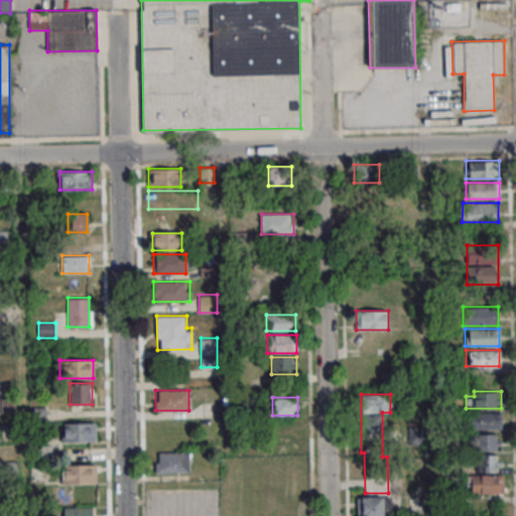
[(1,413),(16,413),(16,398),(1,398),(1,413)]
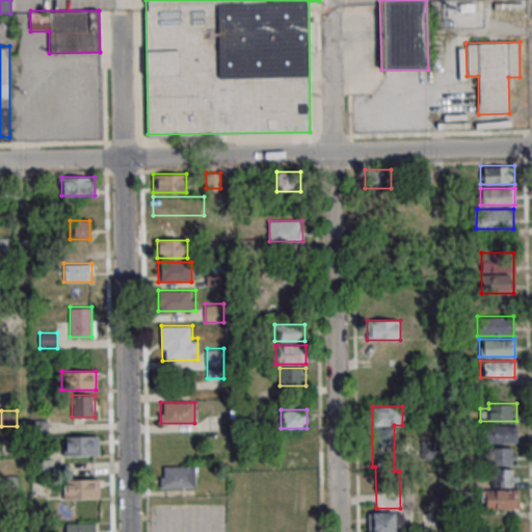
[(485,443),(517,443),(517,425),(485,425),(485,443)]
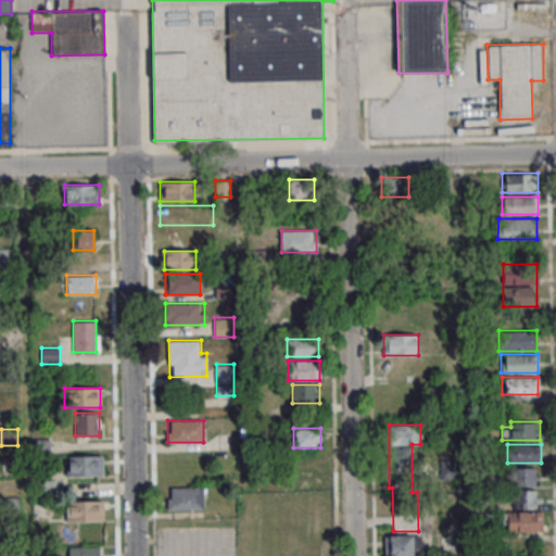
[(103,455),(70,455),(70,476),(103,476),(103,455)]
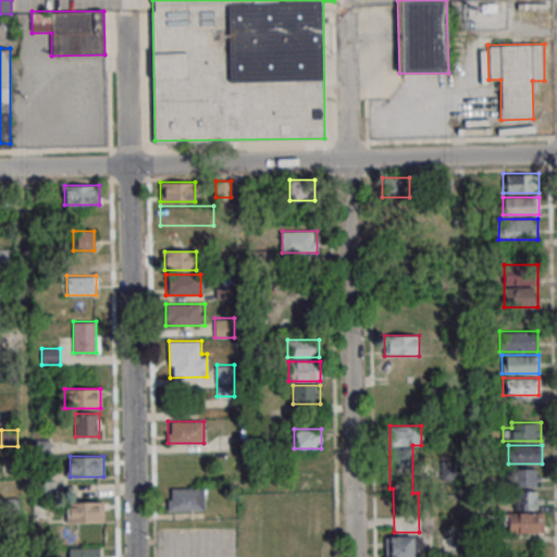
[(515,468),(515,486),(540,486),(540,468),(515,468)]
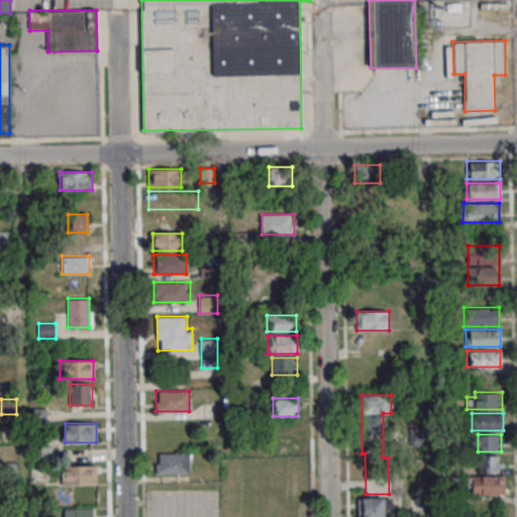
[(272,437),(272,456),(298,456),(298,437),(272,437)]
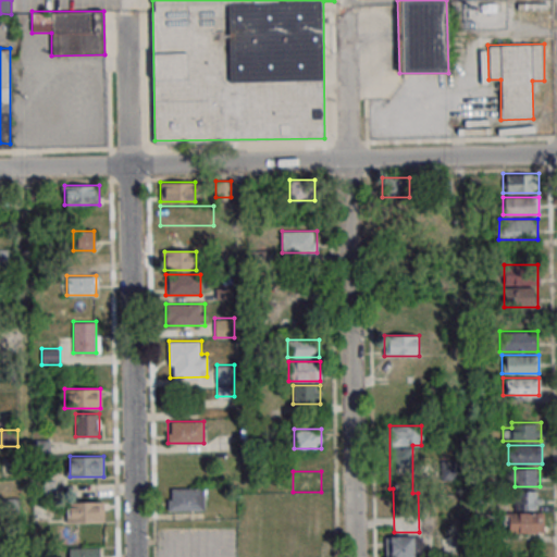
[(203,487),(168,487),(168,510),(203,510),(203,487)]
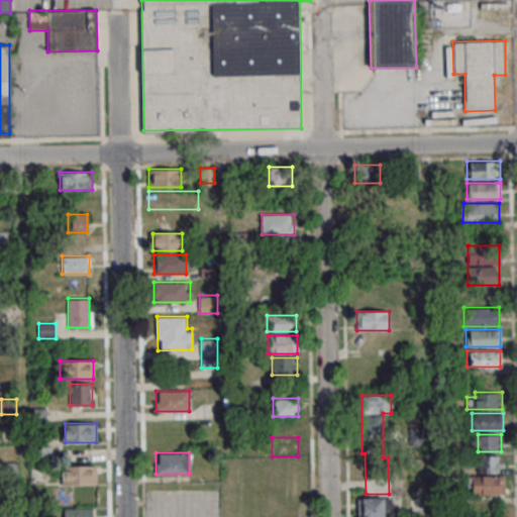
[(478,472),(502,472),(502,455),(478,455),(478,472)]
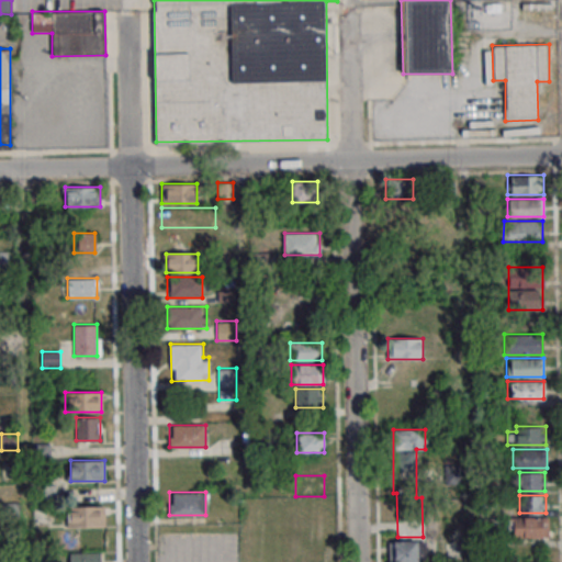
[(67,526),(105,526),(105,506),(67,506),(67,526)]
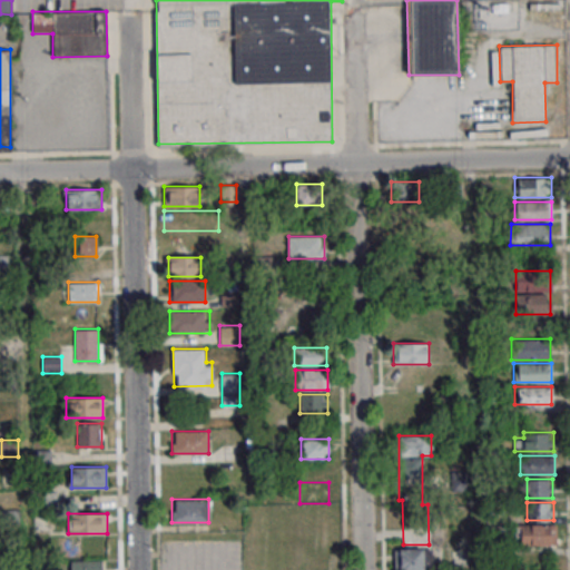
[(556,523),(516,523),(516,544),(556,544),(556,523)]
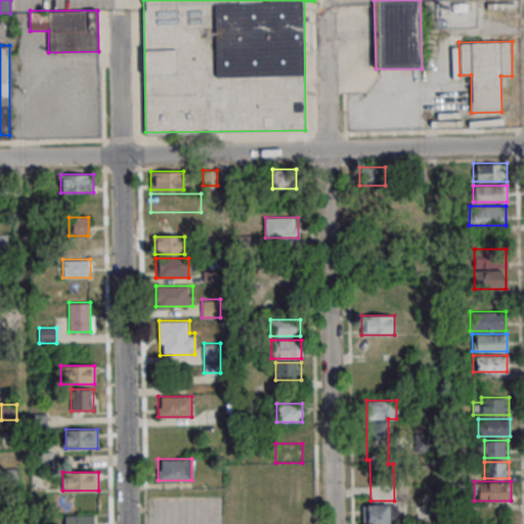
[(363,504),(362,523),(397,523),(398,504),(363,504)]
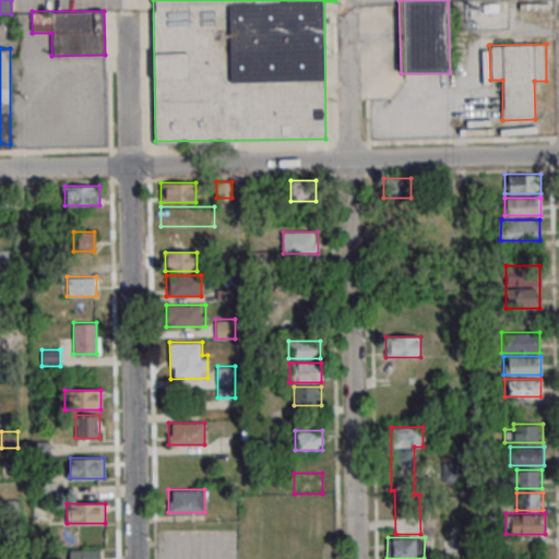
[(69,549),(68,558),(100,558),(102,549),(69,549)]
